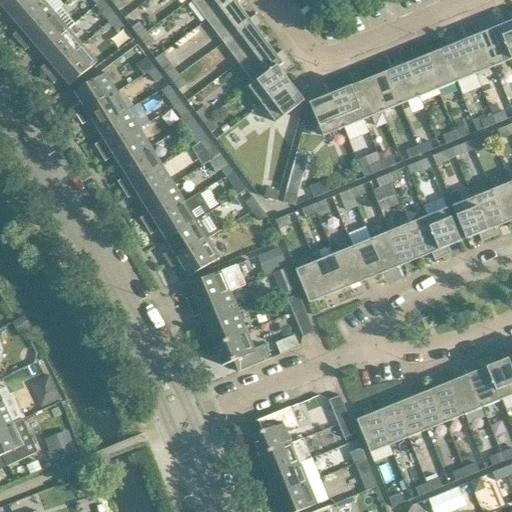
[(2,0),(0,2),(0,15),(4,12),(11,21),(36,0),(2,0)]
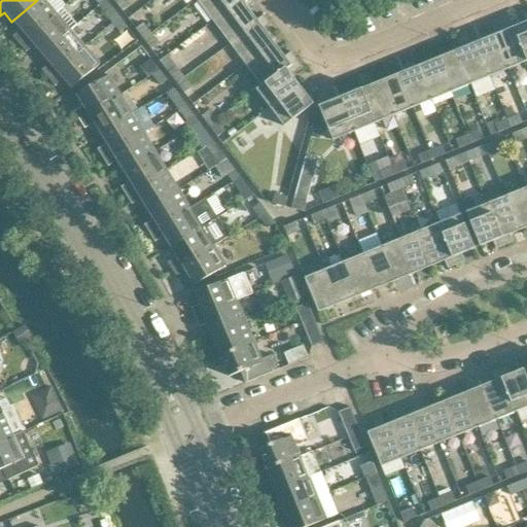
[(12,37),(20,44),(55,14),(42,0),(37,0),(11,22),(20,31),(12,37)]
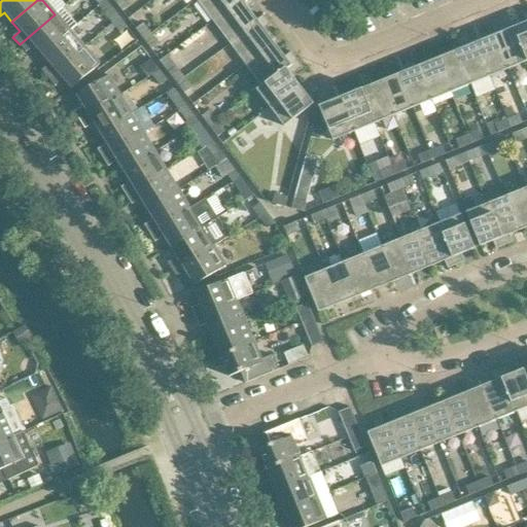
[(106,0),(100,6),(112,23),(119,18),(106,0)]
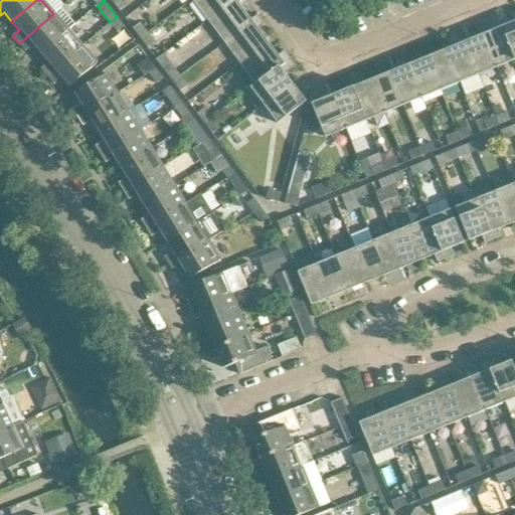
[(122,0),(111,0),(120,10),(127,5),(122,0)]
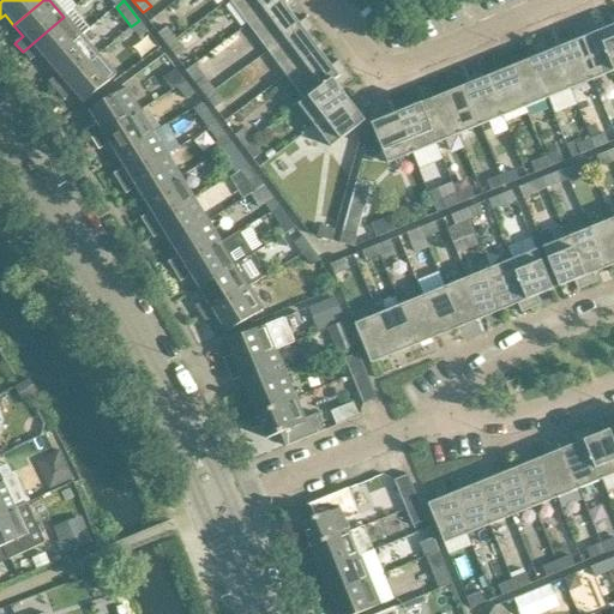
[(229,0),(248,25),(281,0),(229,0)]
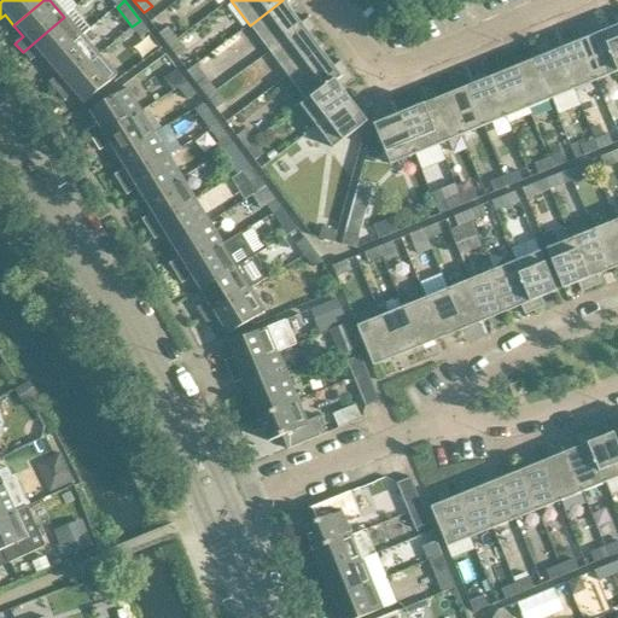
[(283,0),(250,25),(269,51),(303,25),(302,24),(291,10),(298,4),(296,0),(283,0)]
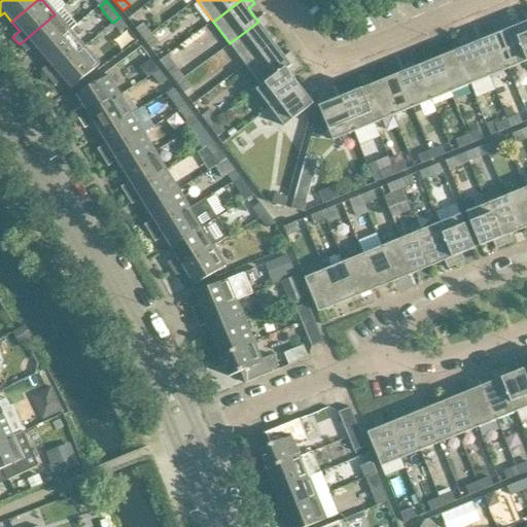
[(526,23),(514,27),(526,60),(526,12),(523,14),(526,23)]
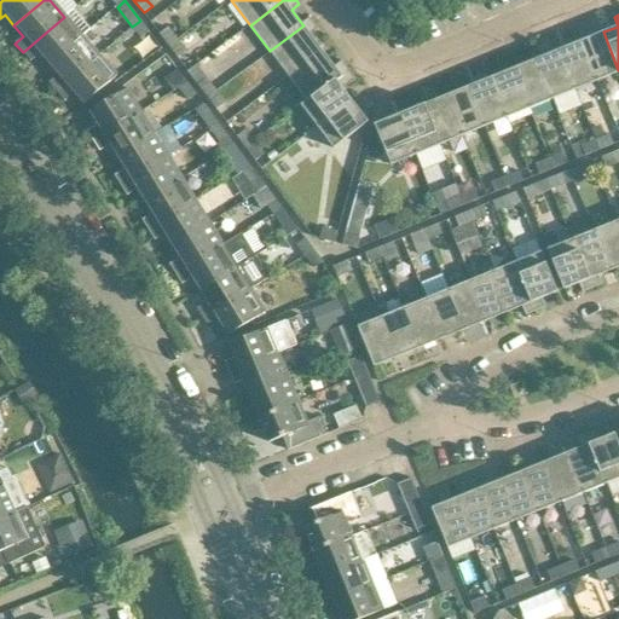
[(64,17),(23,52),(32,62),(39,55),(48,65),(81,38),(64,17)]
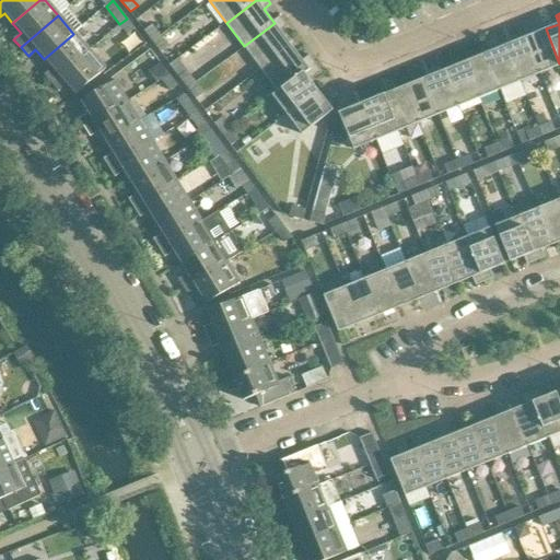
[(275,23),(244,46),(260,69),(292,46),(281,32),(288,26),(280,16),(273,22),(275,23)]
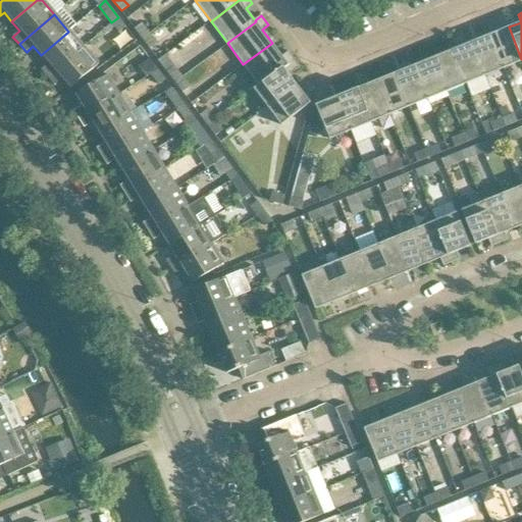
[(118,17),(111,22),(119,33),(125,28),(118,17)]
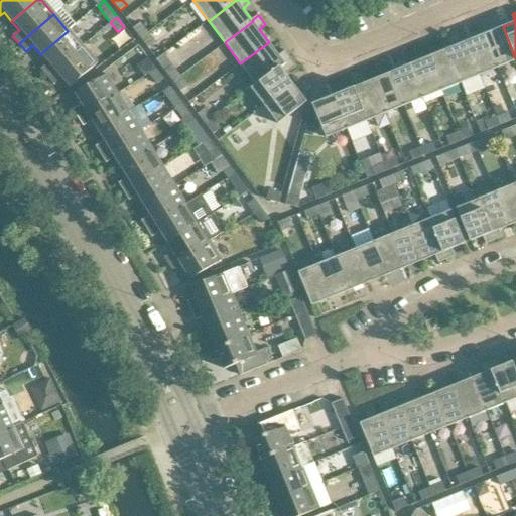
[(140,23),(133,28),(141,38),(148,33),(140,23)]
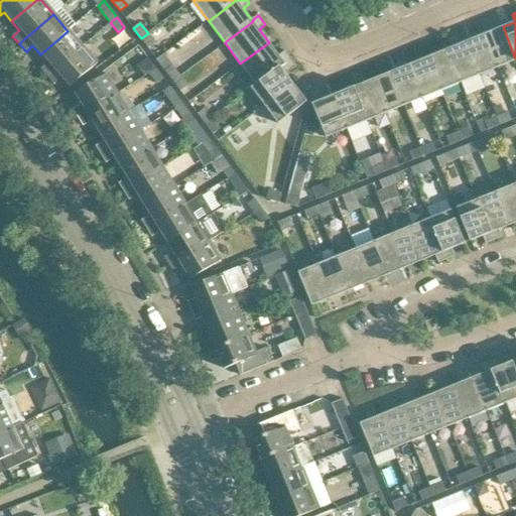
[(515,58),(503,26),(484,34),(498,68),(515,59),(515,58)]
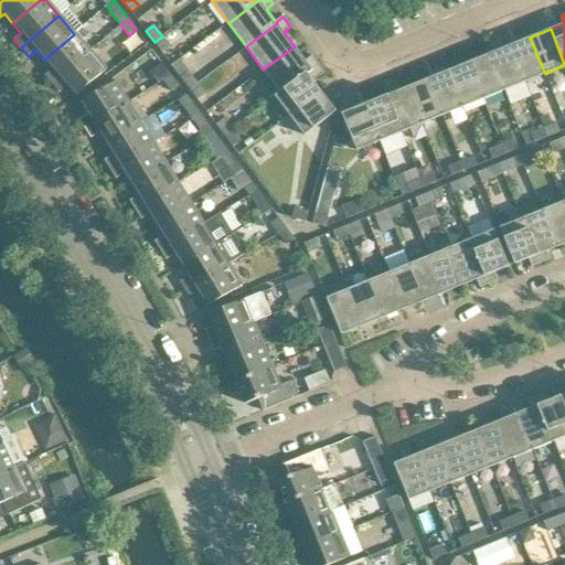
[(45,75),(52,84),(89,52),(74,34),(44,60),(53,70),(45,75)]
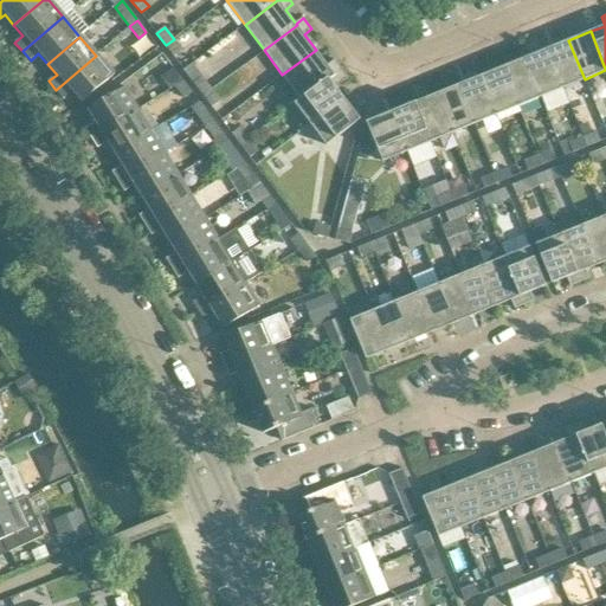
[(174,39),(166,45),(174,58),(182,51),(174,39)]
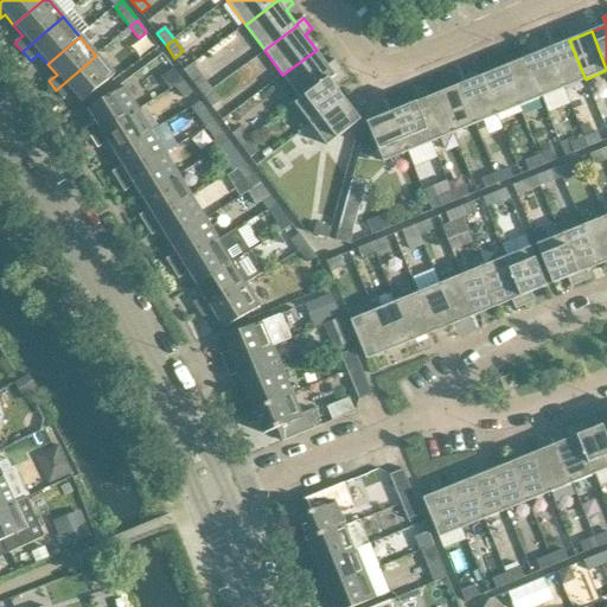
[(569,40),(548,50),(563,89),(586,80),(569,40)]
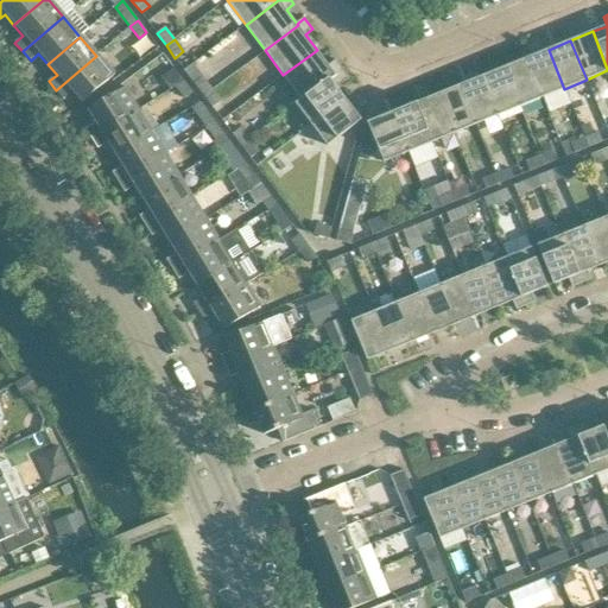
[(317,50),(283,75),(302,100),(343,69),(336,59),(329,65),(317,50)]
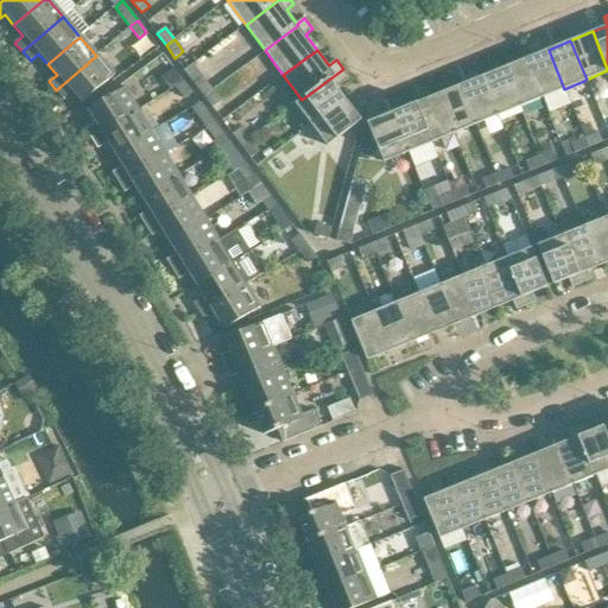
[(549,50),(526,58),(542,97),(543,97),(564,89),(549,50)]
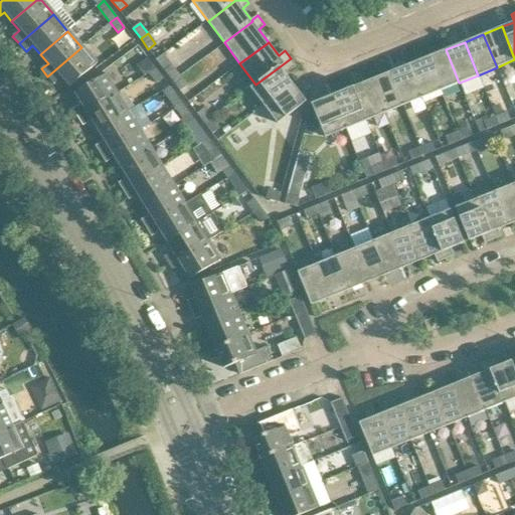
[(81,47),(47,76),(54,84),(60,78),(68,88),(94,66),(96,64),(81,47)]
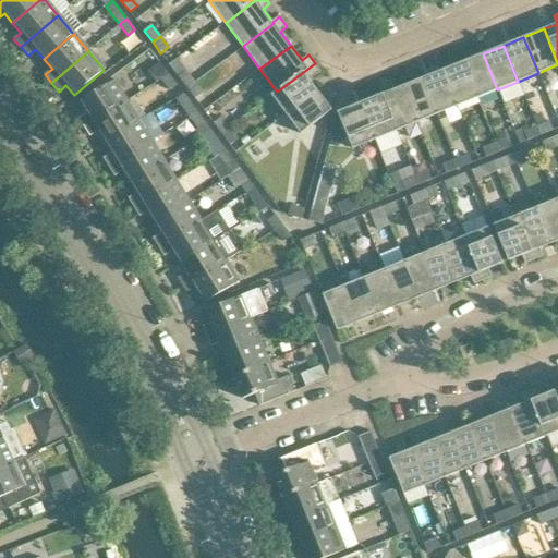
[(483,53),(462,62),(477,98),(497,89),(483,53)]
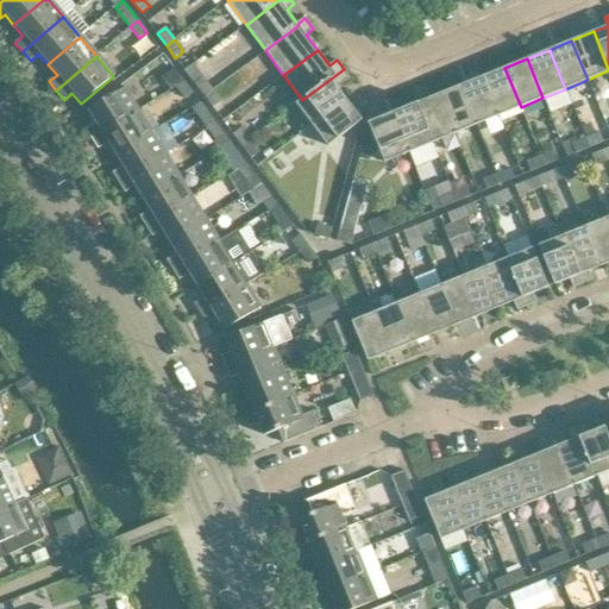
[(504,68),(483,76),(498,117),(521,107),(504,68)]
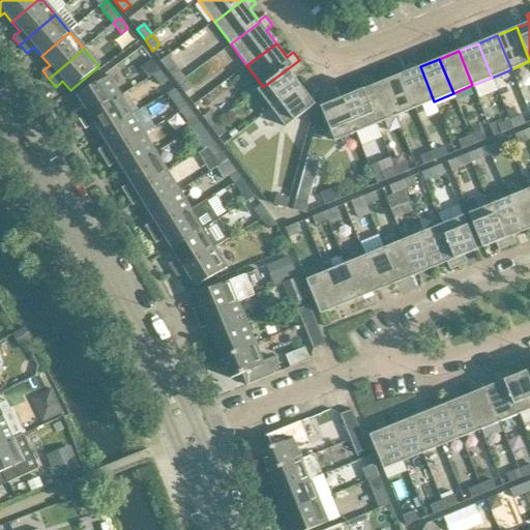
[(152,60),(142,67),(149,78),(153,76),(160,70),(153,61),(152,60)]
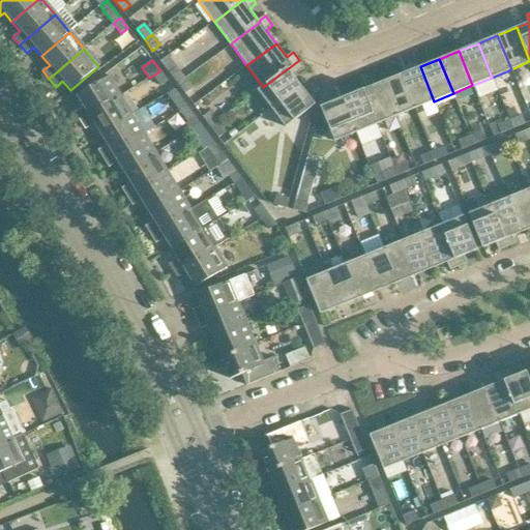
[(263,87),(258,91),(272,109),(301,87),(294,77),(305,68),(299,60),(263,87)]
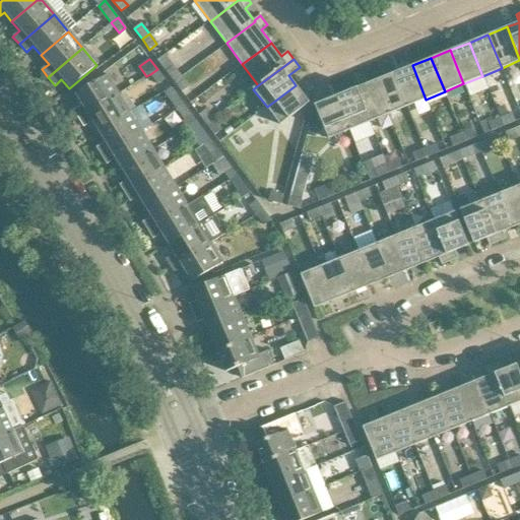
[(412,65),(393,73),(406,107),(426,100),(412,65)]
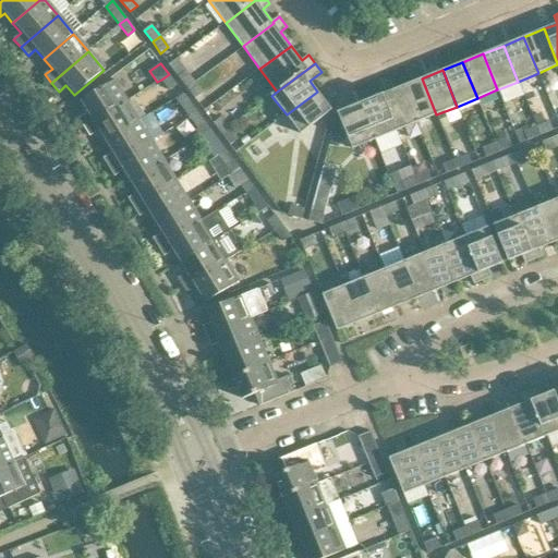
[(186,71),(178,76),(186,87),(194,82),(186,71)]
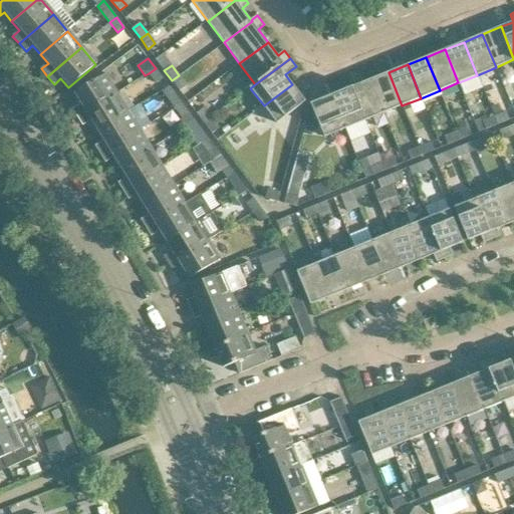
[(156,68),(149,73),(157,84),(163,79),(156,68)]
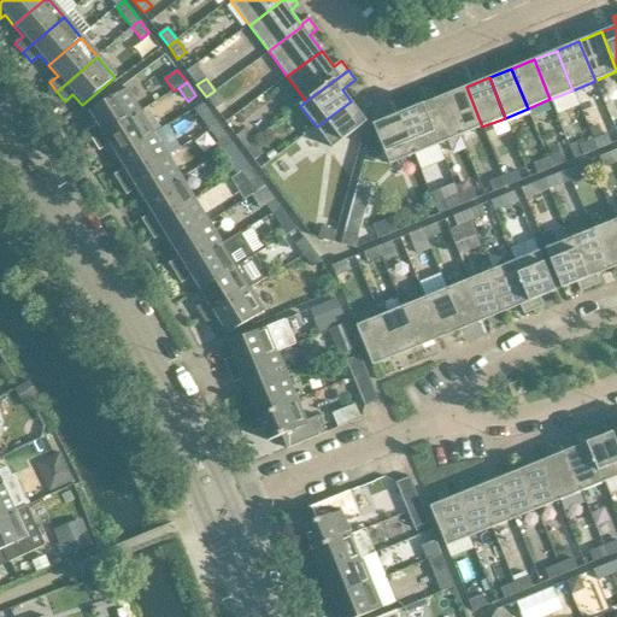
[(466,87),(444,97),(460,136),(482,127),(466,87)]
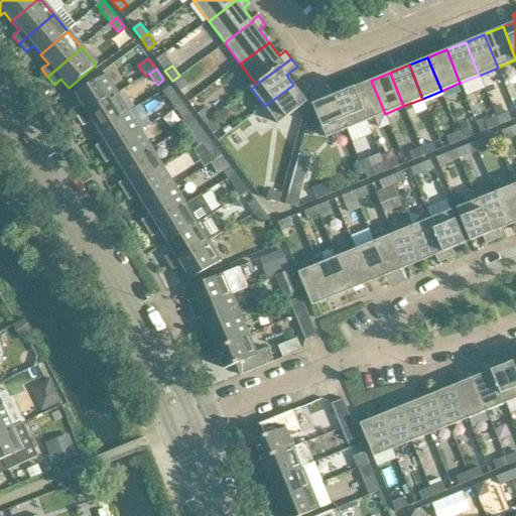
[(73,109),(78,118),(118,93),(106,74),(90,84),(74,94),(80,105),(73,109)]
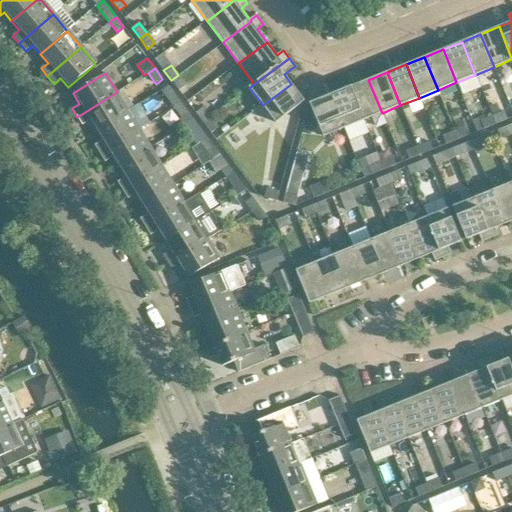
[(178,75),(171,80),(179,91),(186,86),(178,75)]
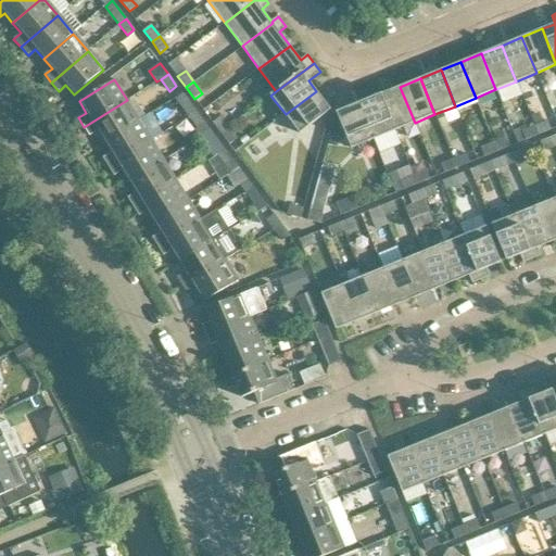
[(400,87),(380,95),(394,130),(415,123),(400,87)]
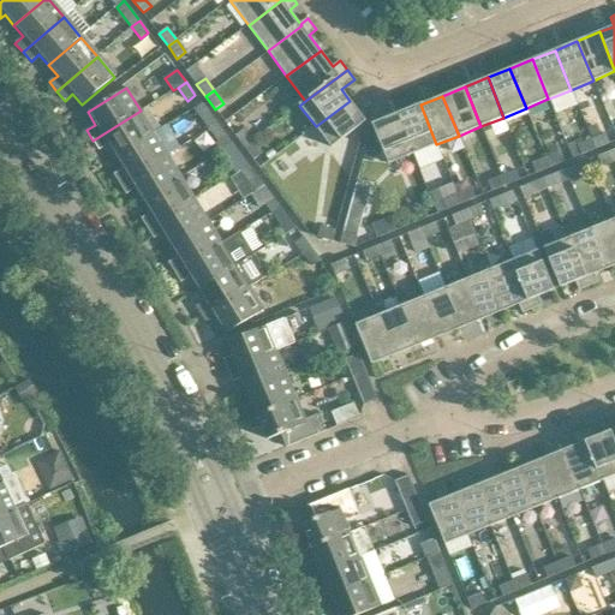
[(224,103),(215,109),(225,123),(238,113),(227,100),(224,103)]
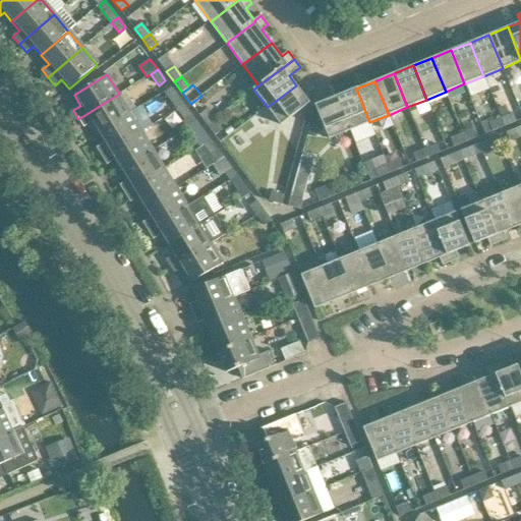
[(310,104),(296,85),(268,107),(281,125),(310,104)]
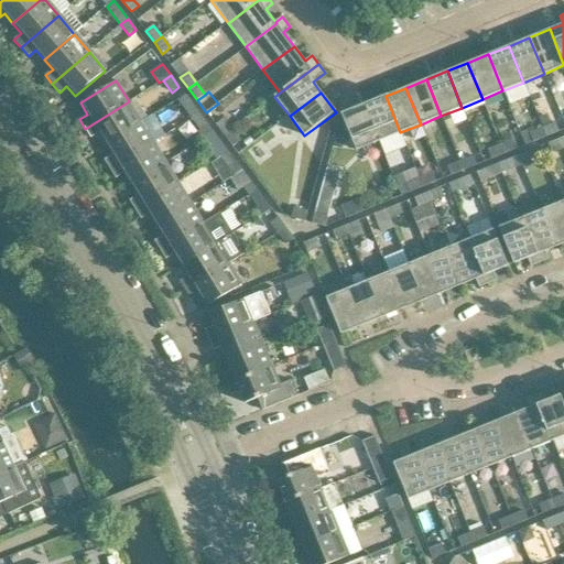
[(386,96),(364,105),(379,141),(400,132),(386,96)]
